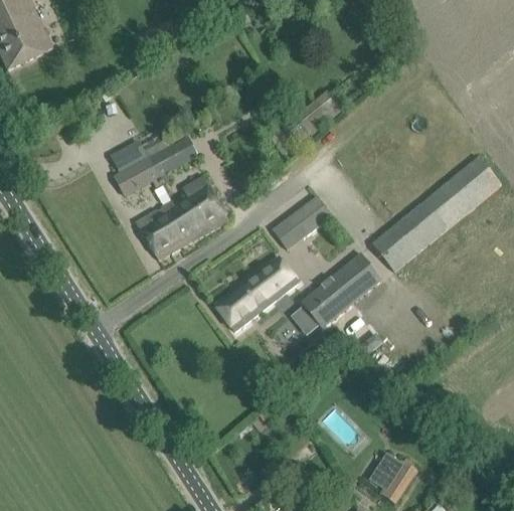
[(49,48),(26,0),(0,0),(0,56),(6,69),(49,48)]
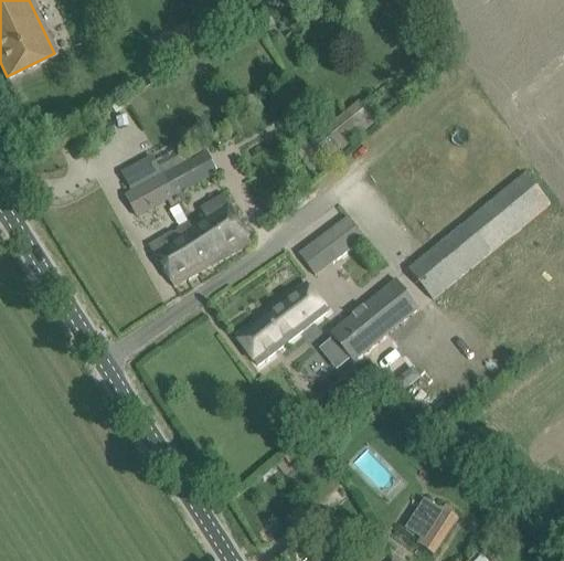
[(333,151),(340,146),(341,147),(376,119),(359,98),(323,127),(328,131),(321,136),(333,151)]
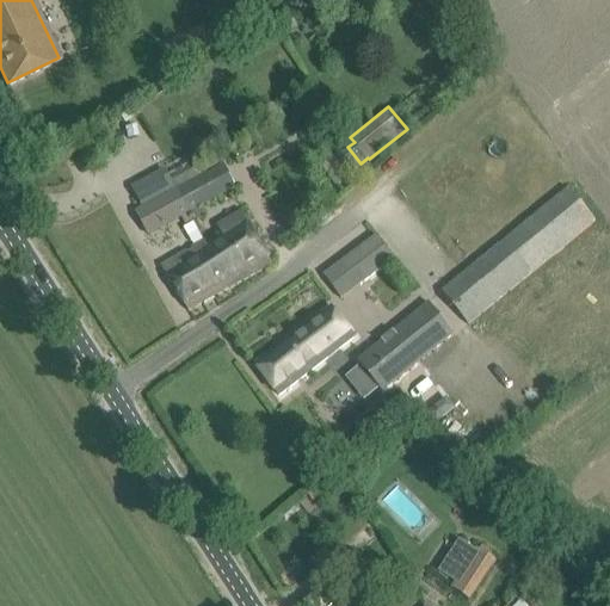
[(202,171),(197,162),(192,154),(166,168),(193,216),(201,212),(197,205),(236,185),(223,161),(202,171)]
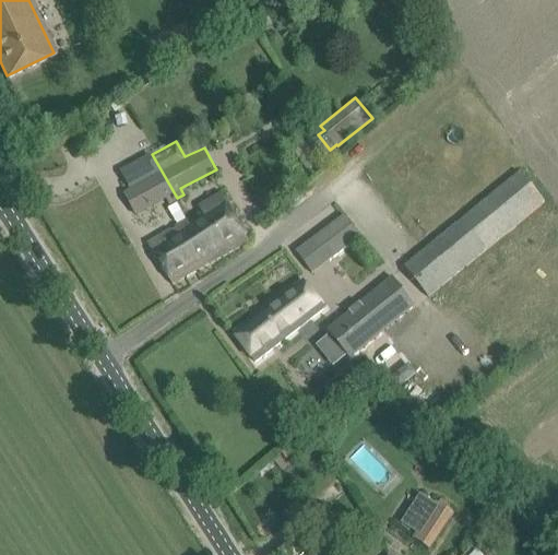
[(116,173),(135,211),(166,195),(170,202),(177,198),(152,154),(116,173)]
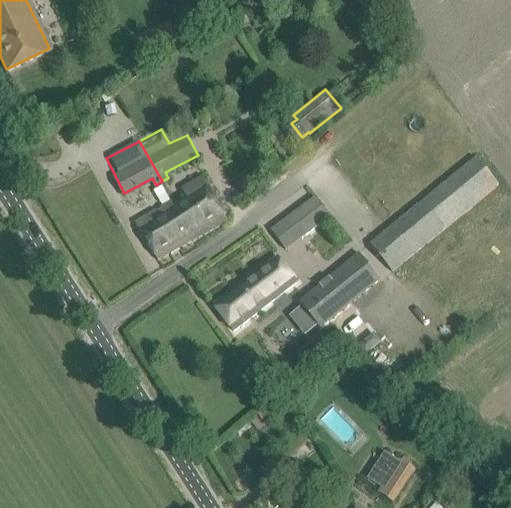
[(478,156),(476,154),(425,196),(369,241),(392,269),(402,261),(498,180),(478,156)]
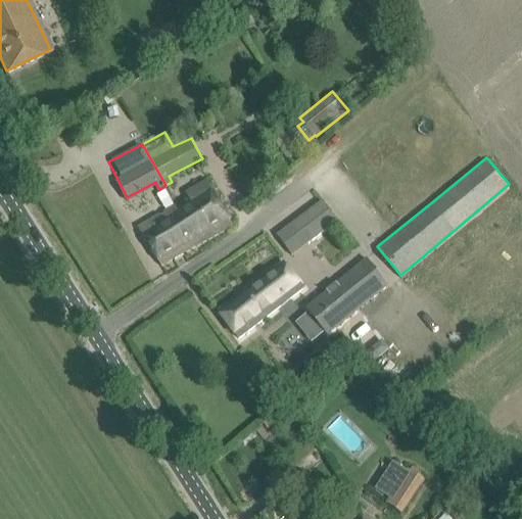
[(188,194),(176,201),(154,214),(137,225),(160,264),(199,242),(233,224),(228,215),(223,205),(205,177),(185,189),(188,194)]
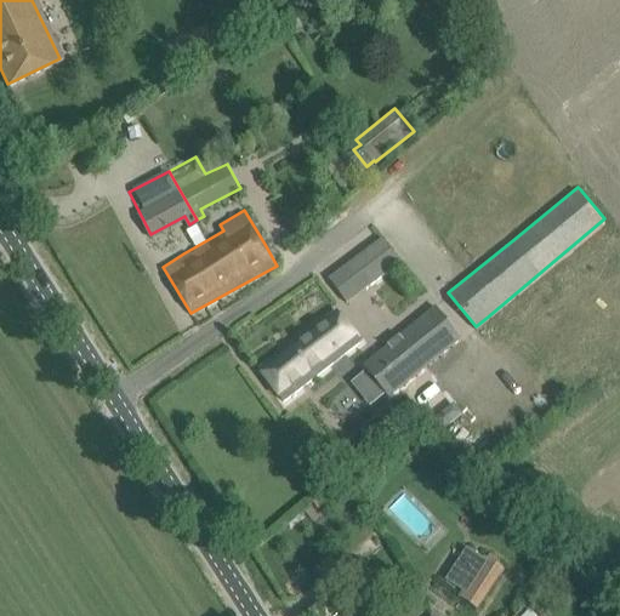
[(399,260),(379,235),(351,260),(371,284),(399,260)]
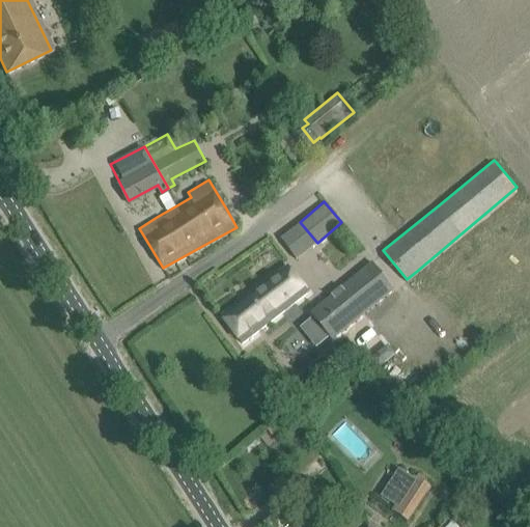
[(395,288),(371,259),(310,309),(334,338),(395,288)]
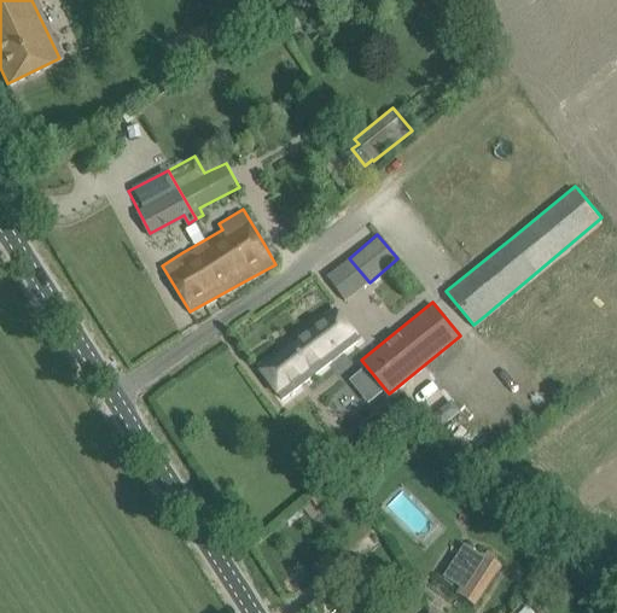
[(258,366),(281,396),(359,338),(336,308),(258,366)]
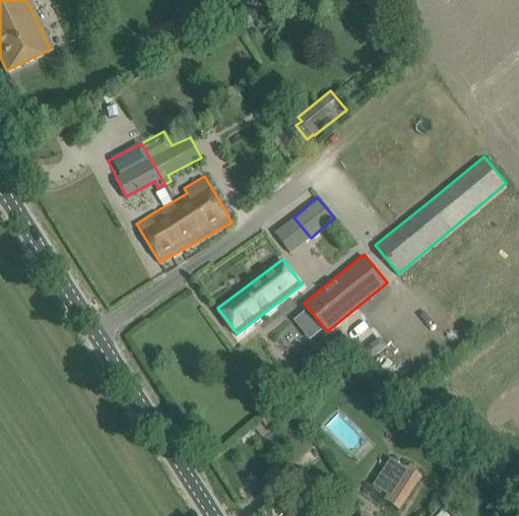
[(380,336),(364,349),(371,358),(372,356),(386,344),(387,343),(380,336)]
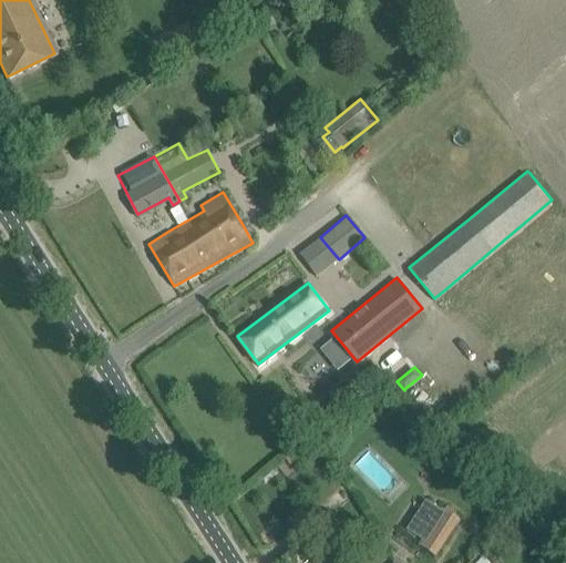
[(425,498),(407,526),(422,538),(419,543),(435,555),(459,519),(441,508),(425,498)]
